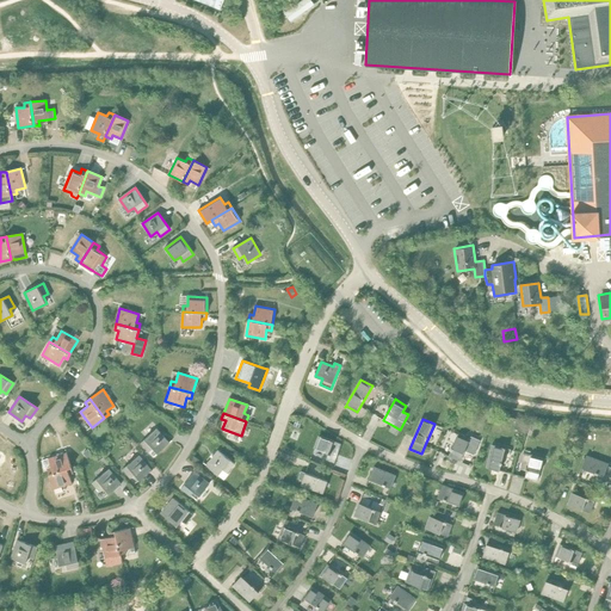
[(516,421),(513,431),(522,433),(524,424),(516,421)]
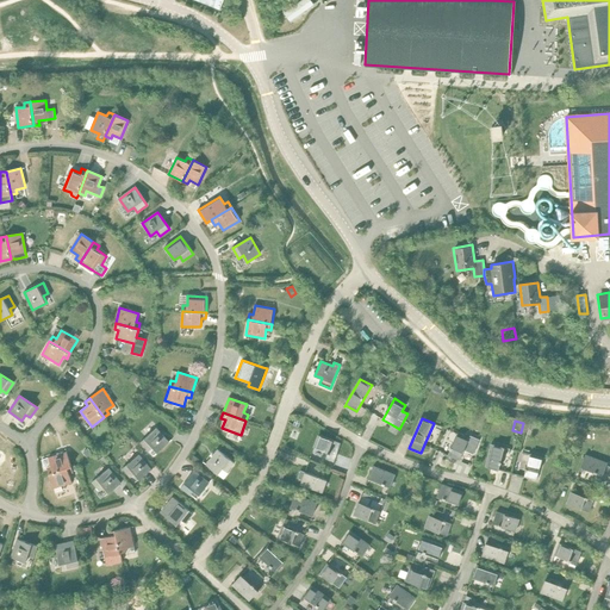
[(156,428),(141,442),(149,452),(153,448),(157,453),(169,442),(156,428)]
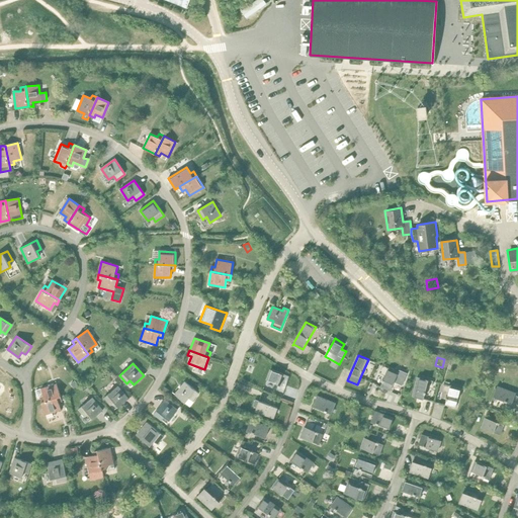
[(391,391),(395,382),(402,385),(406,375),(407,373),(399,370),(398,372),(389,368),(380,386),(391,391)]
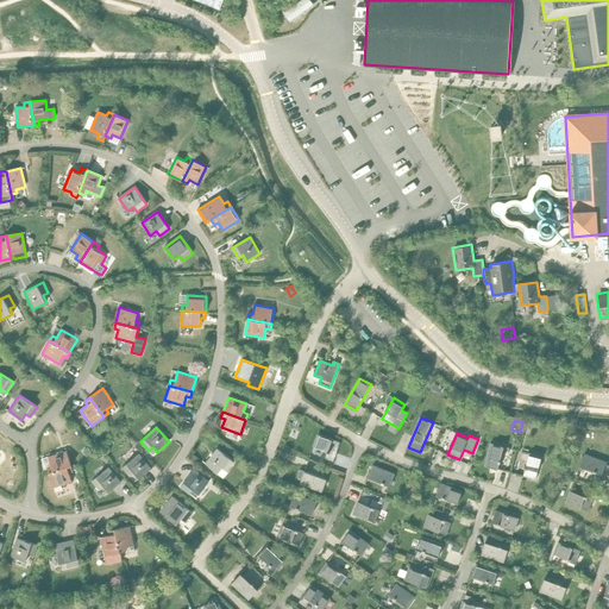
[(318,434),(314,446),(327,452),(325,458),(333,462),(336,454),(340,443),(318,434)]
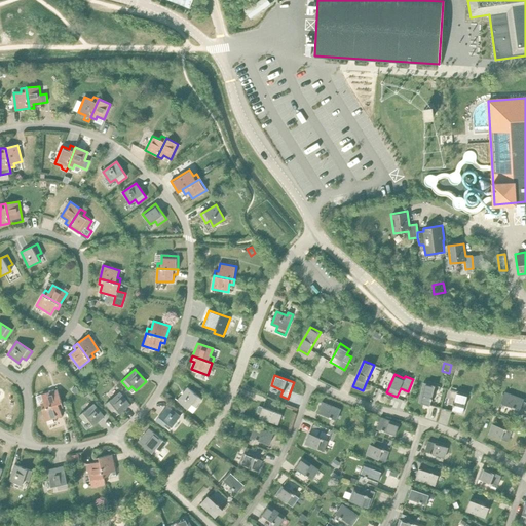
[(424,383),(419,403),(429,406),(436,385),(424,383)]
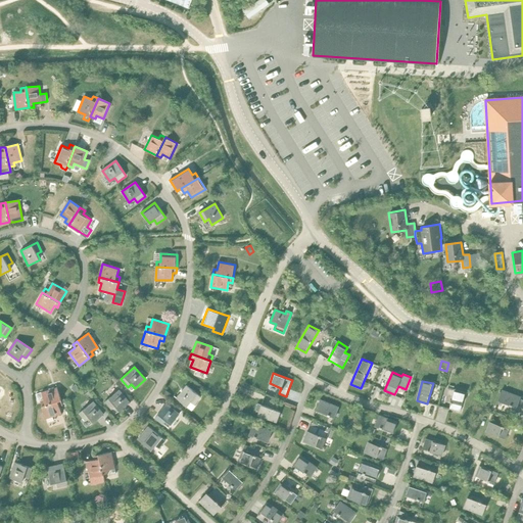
[(187,385),(176,398),(187,407),(190,401),(194,405),(200,396),(187,385)]
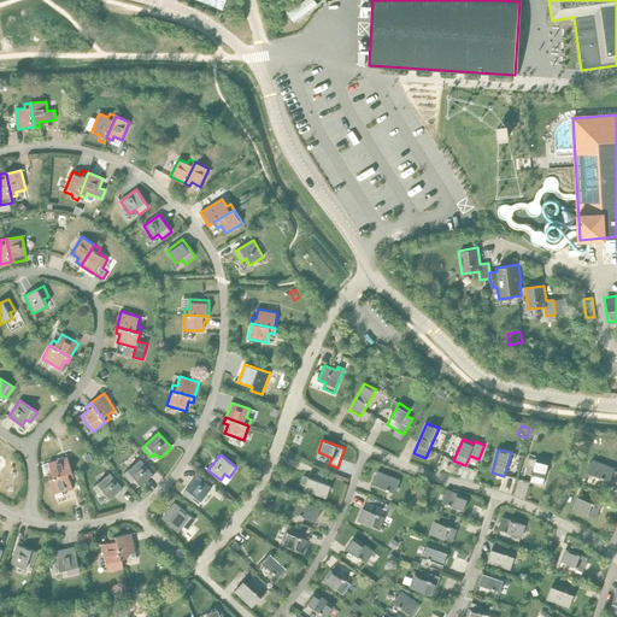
[(47,472),(50,479),(72,471),(68,457),(48,463),(51,471),(47,472)]
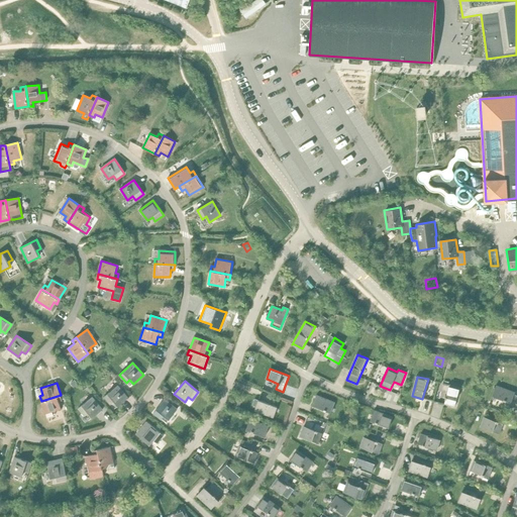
[(118,385),(104,397),(110,405),(114,402),(118,406),(128,398),(118,385)]
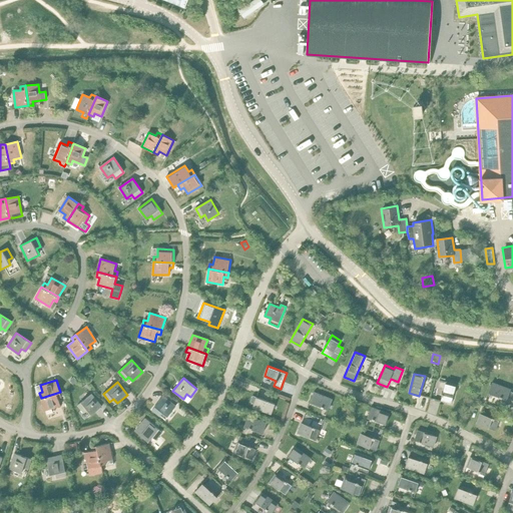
[(446,382),(441,401),(451,404),(457,385),(446,382)]
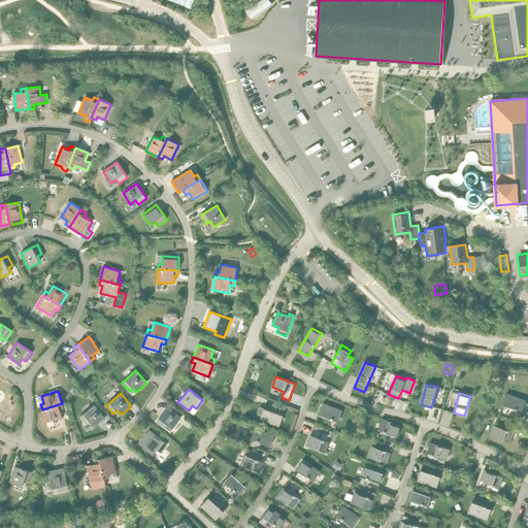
[(506,394),(502,404),(521,411),(521,413),(527,415),(527,413),(527,403),(525,403),(526,401),(506,394)]
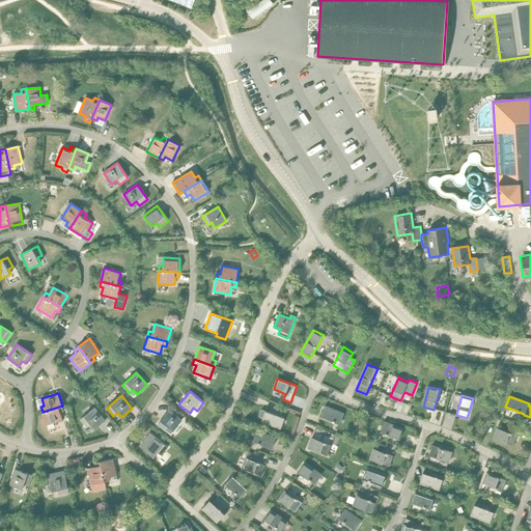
[(62,406),(43,412),(47,425),(62,420),(60,412),(63,411),(62,406)]
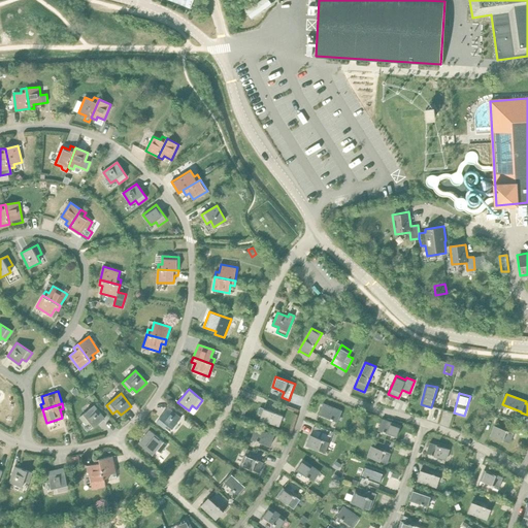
[(324,403),(319,414),(338,422),(342,411),(324,403)]
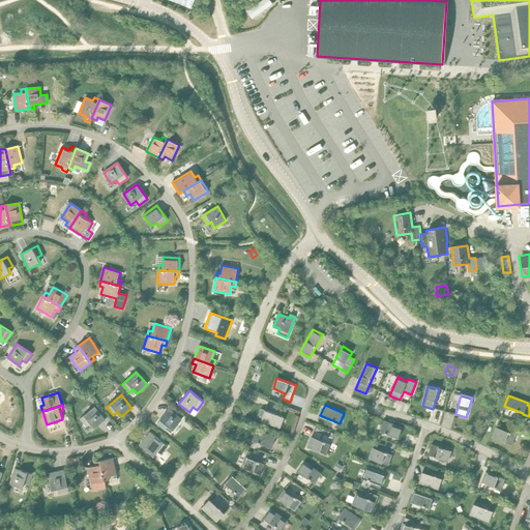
[(94,407),(80,418),(87,427),(90,423),(94,429),(105,419),(94,407)]
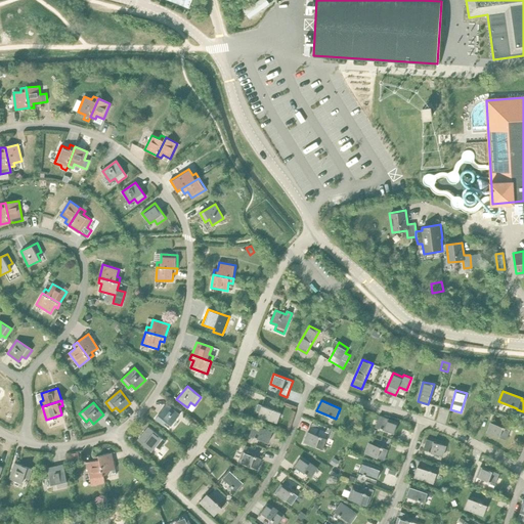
[(167,404),(156,419),(164,425),(166,422),(171,426),(179,415),(167,404)]
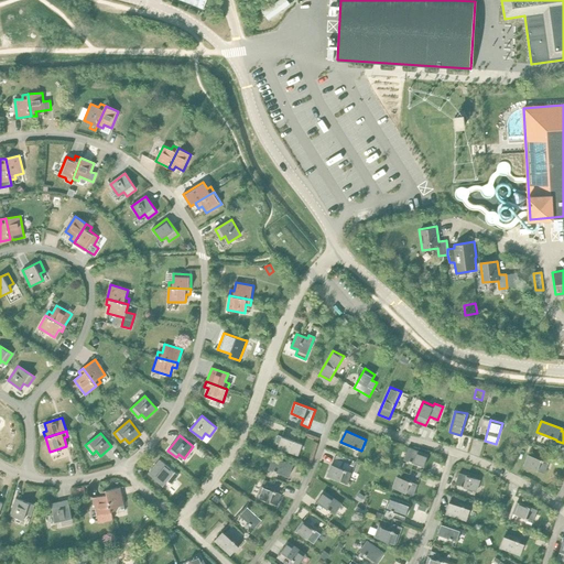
[(282,436),(278,447),(299,455),(303,444),(282,436)]
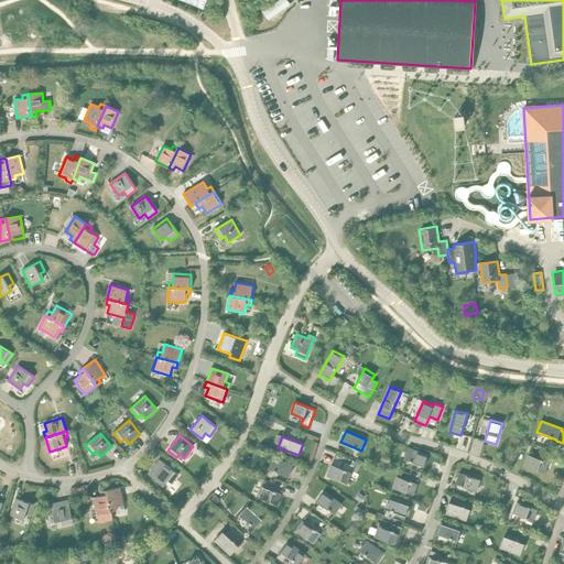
[(409,447),(404,459),(424,466),(429,455),(409,447)]
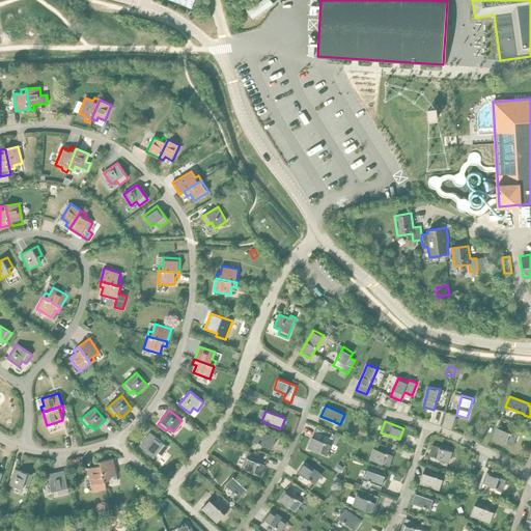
[(498,428),(494,439),(513,446),(516,436),(498,428)]
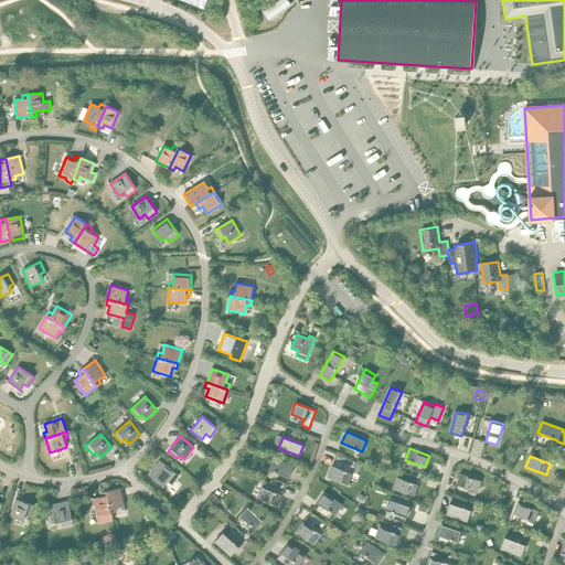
[(274,458),(269,469),(289,478),(294,466),(274,458)]
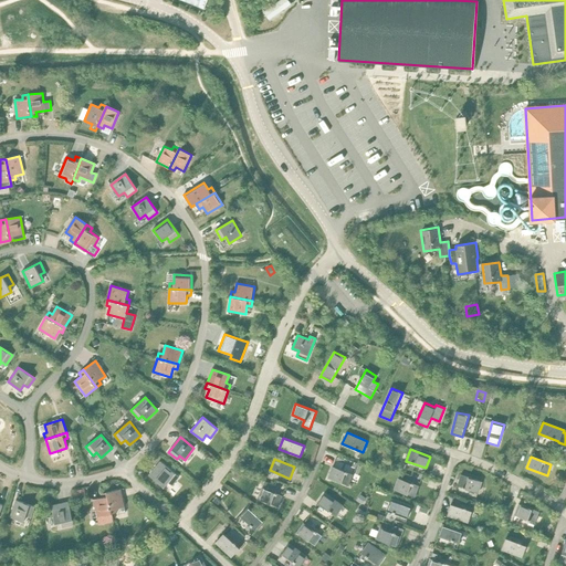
[(179,477),(164,464),(160,461),(149,475),(153,479),(164,488),(168,482),(171,485),(179,477)]
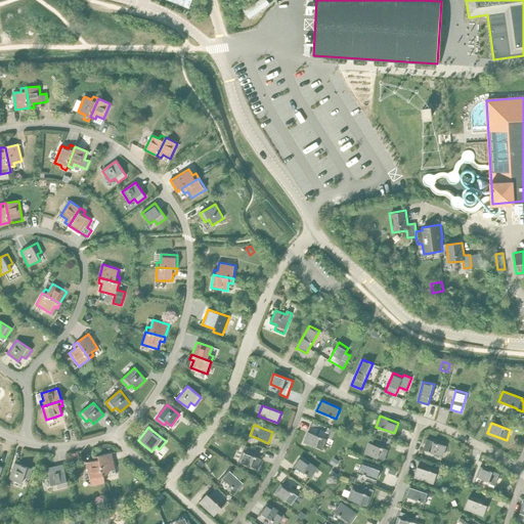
[(308,432),(304,442),(323,450),(328,439),(308,432)]
